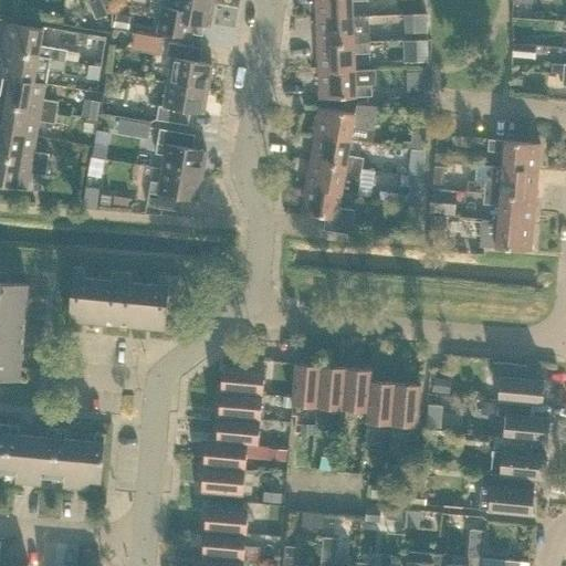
[(94,0),(88,3),(95,20),(107,16),(101,0),(94,0)]
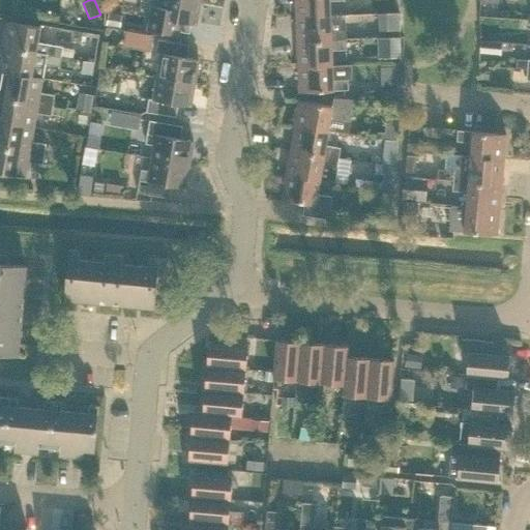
[(190,0),(162,0),(160,7),(151,6),(147,30),(177,35),(178,31),(189,33),(190,24),(196,25),(200,1),(190,0)]
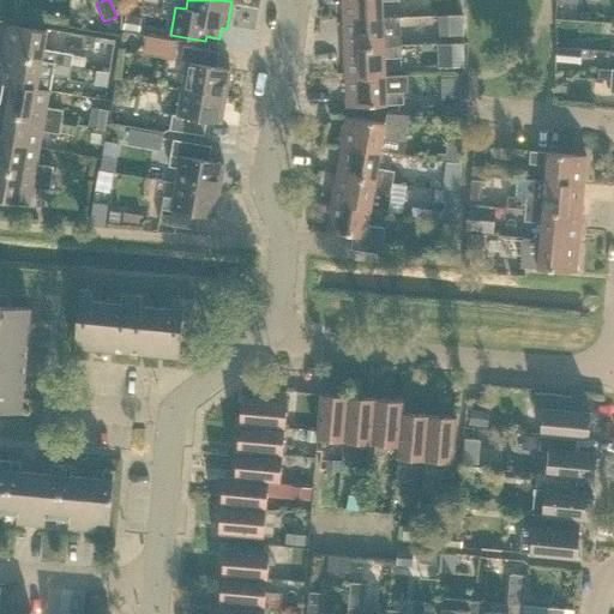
[(342,0),(343,19),(383,18),(381,1),(398,0),(342,0)]
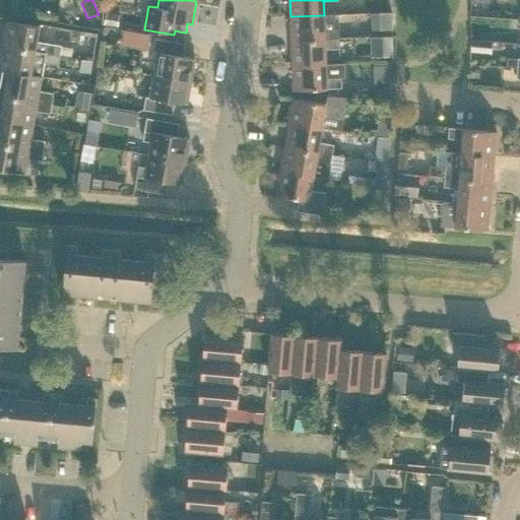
[(118,27),(120,14),(107,12),(104,25),(118,27)]
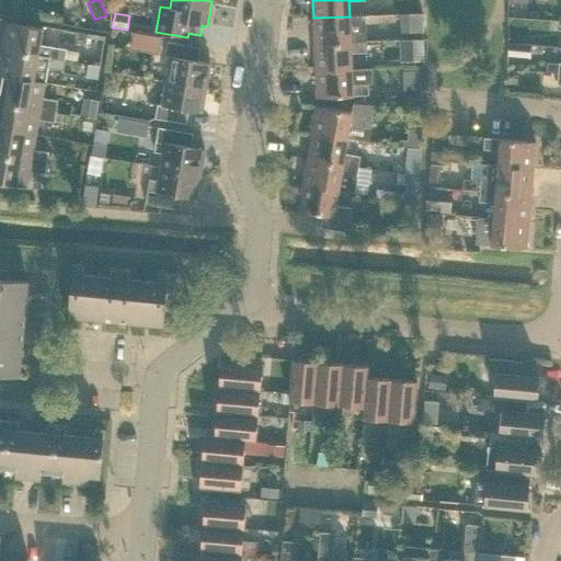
[(400,14),(401,34),(423,33),(423,14),(400,14)]
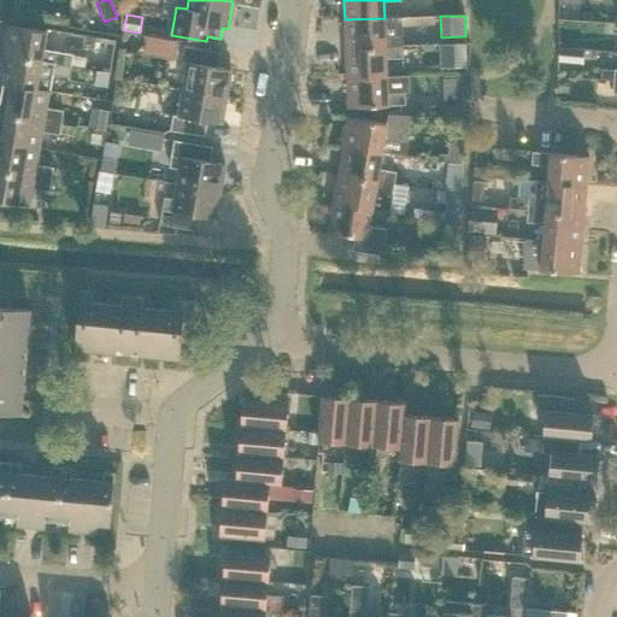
[(345,19),(346,48),(403,46),(401,17),(385,18),(345,19)]
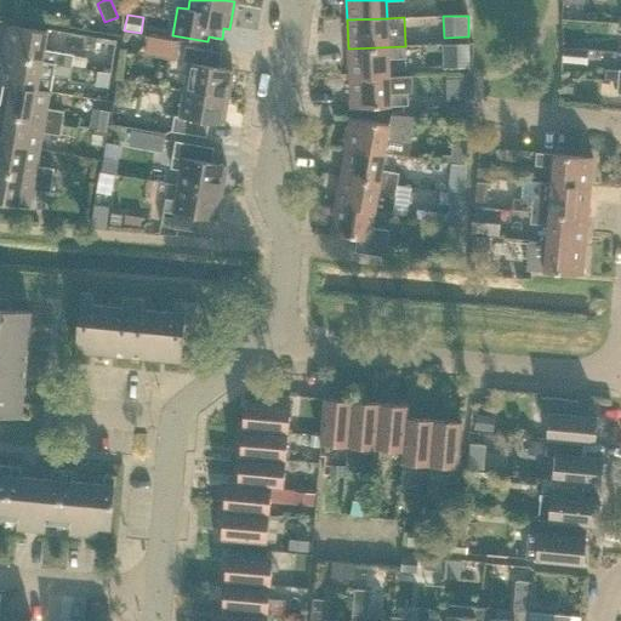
[(7,26),(3,55),(72,67),(85,69),(86,58),(73,57),(73,55),(56,52),(44,50),(46,32),(7,26)]
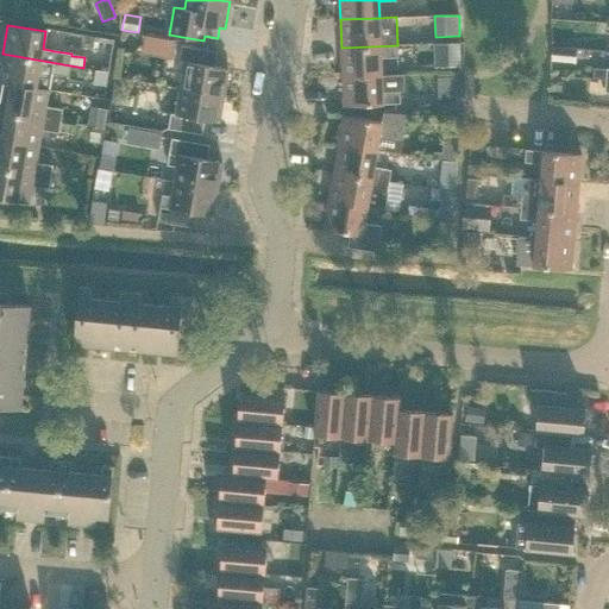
[(156,57),(171,60),(174,41),(159,38),(156,57)]
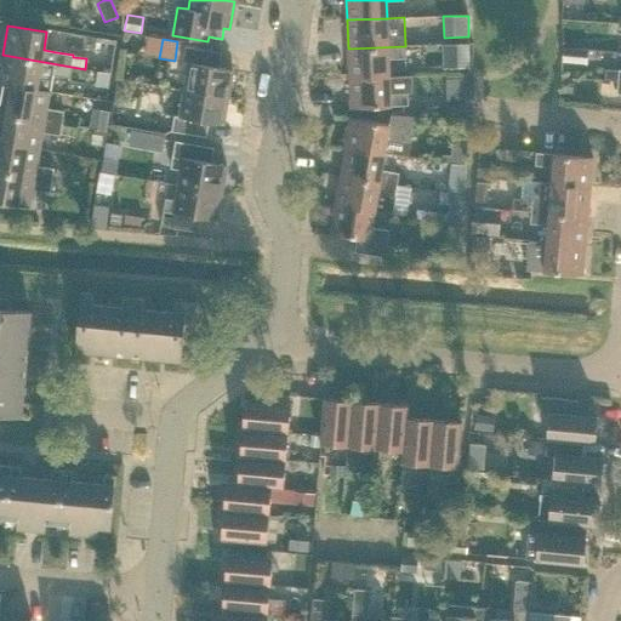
[(468,44),(467,45),(442,45),(443,69),(468,68),(469,68),(468,44)]
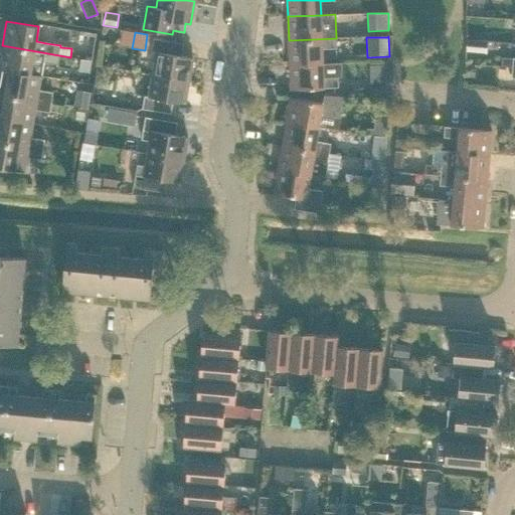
[(336,40),(336,38),(289,41),(290,64),(322,63),(322,49),(350,48),(350,40),(336,40)]
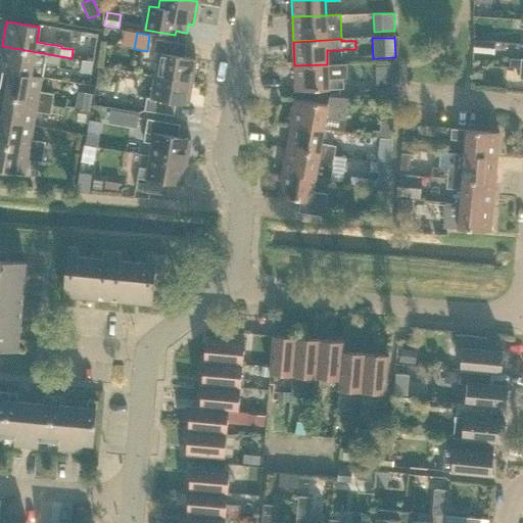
[(158,53),(155,76),(192,82),(196,59),(184,57),(186,44),(156,40),(154,52),(158,53)]
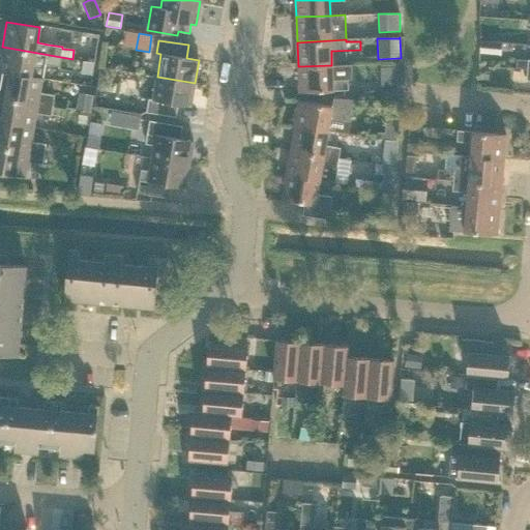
[(480,41),(479,53),(490,54),(491,42),(480,41)]
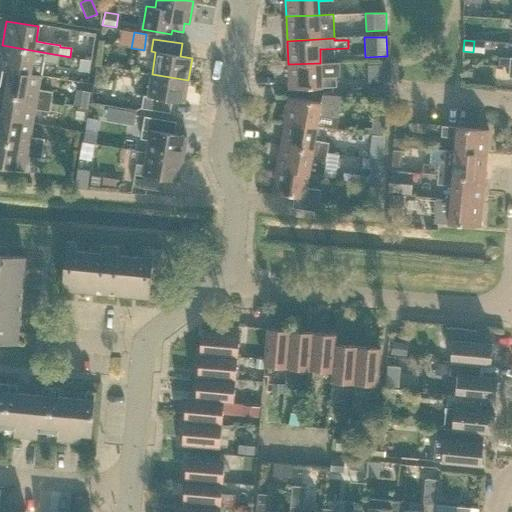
[(2,45),(0,56),(0,67),(40,75),(43,62),(57,64),(59,55),(2,45)]
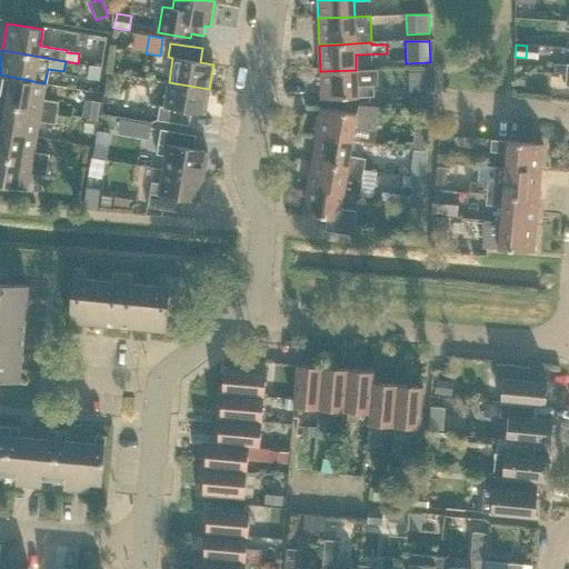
[(566,75),(566,76),(568,75),(568,63),(555,63),(553,73),(566,75)]
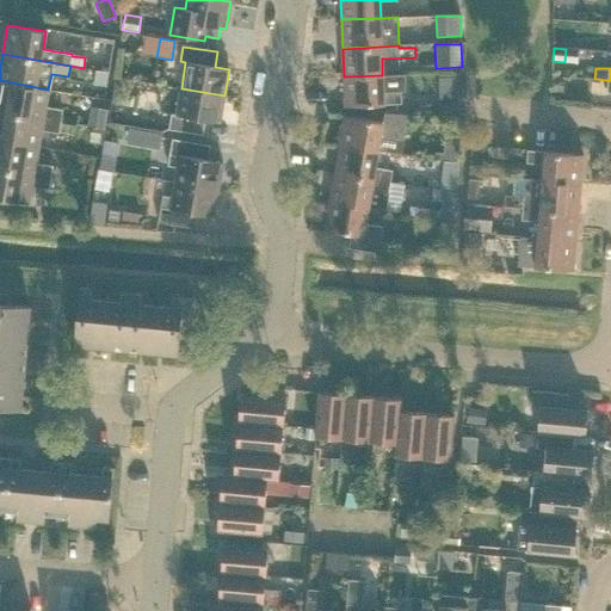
[(96,71),(93,85),(106,87),(109,73),(96,71)]
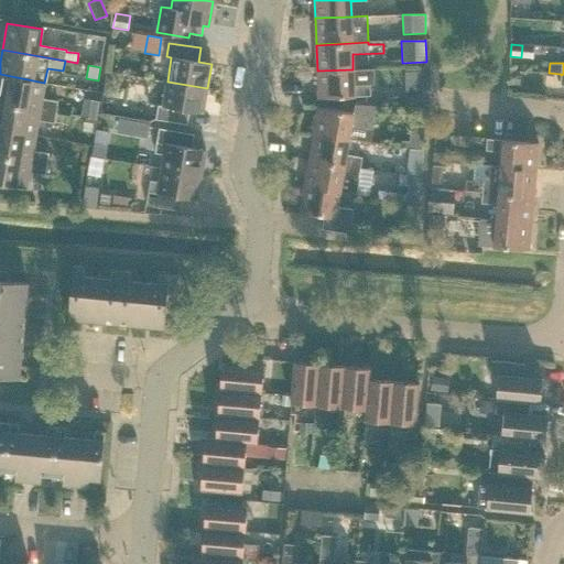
[(353,69),(317,71),(318,98),(370,96),(369,84),(373,84),(372,68),(353,69)]
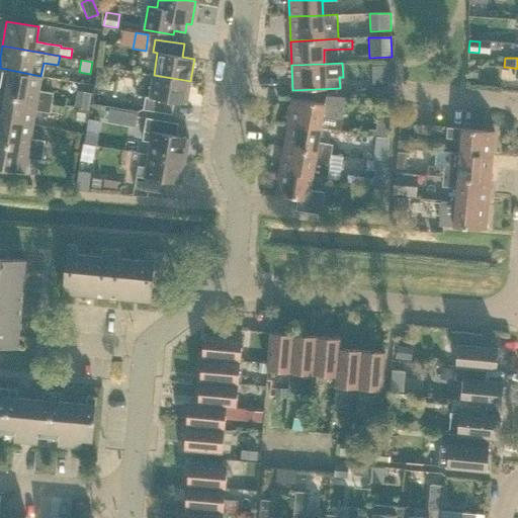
[(385,66),(371,66),(371,84),(385,84),(385,66)]
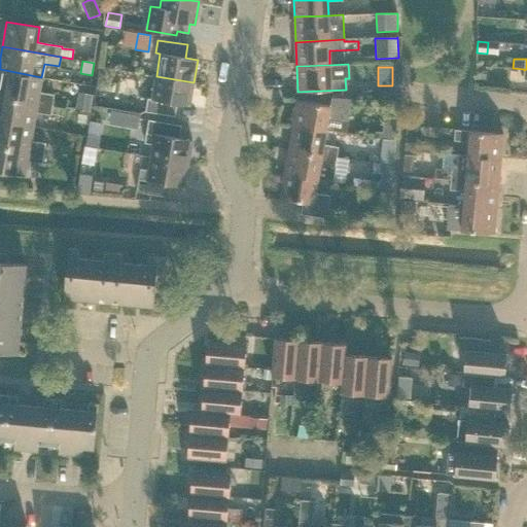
[(486,68),(477,67),(476,79),(485,79),(486,68)]
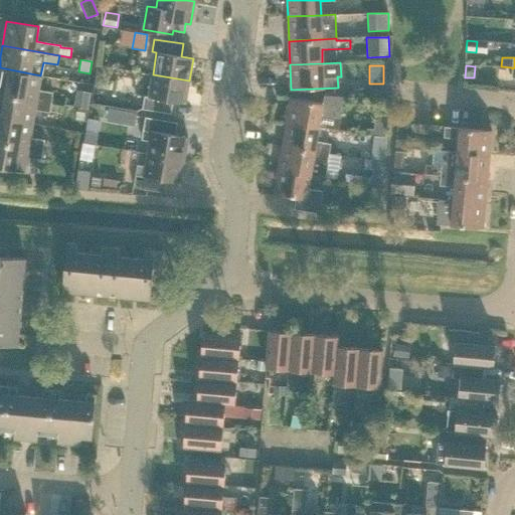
[(0,86),(6,88),(4,95),(50,103),(52,93),(38,91),(40,75),(0,67),(0,86)]
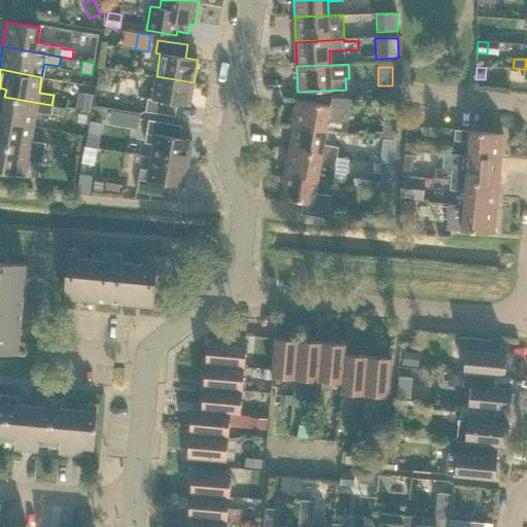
[(194,82),(156,76),(152,99),(147,98),(145,111),(175,116),(177,104),(189,106),(194,82)]
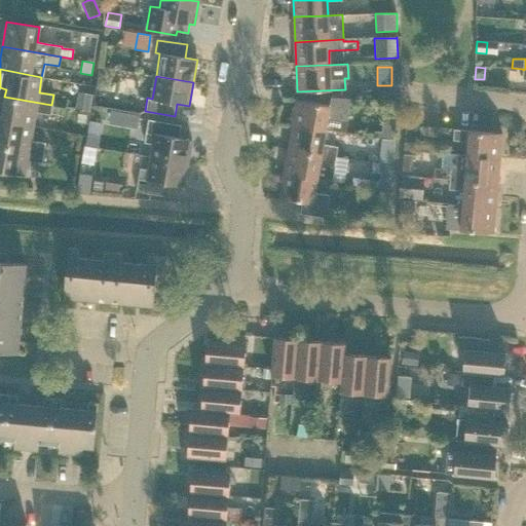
[(89,112),(92,96),(78,92),(75,110),(89,112)]
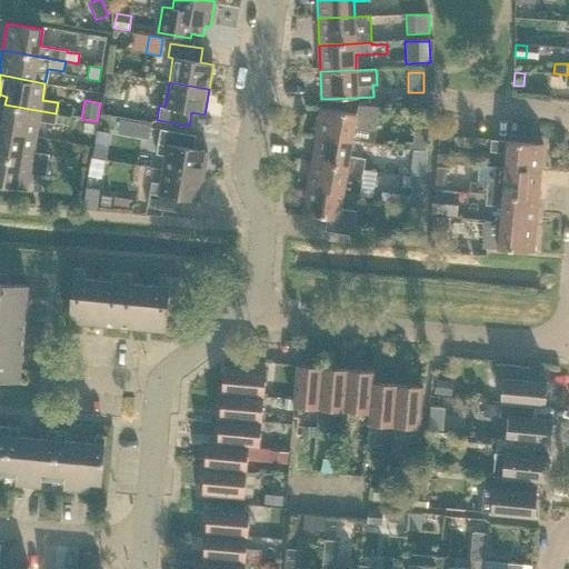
[(5,105),(0,130),(36,137),(39,121),(55,123),(56,113),(5,105)]
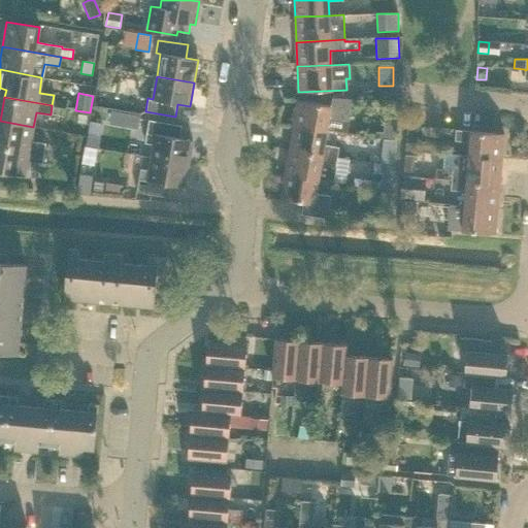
[(330,105),(297,100),(293,125),(326,130),(347,134),(353,99),(331,99),(330,105)]
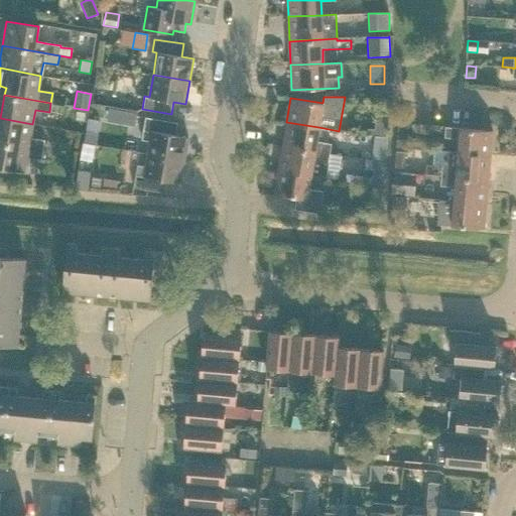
[(62,105),(51,103),(50,113),(61,115),(62,105)]
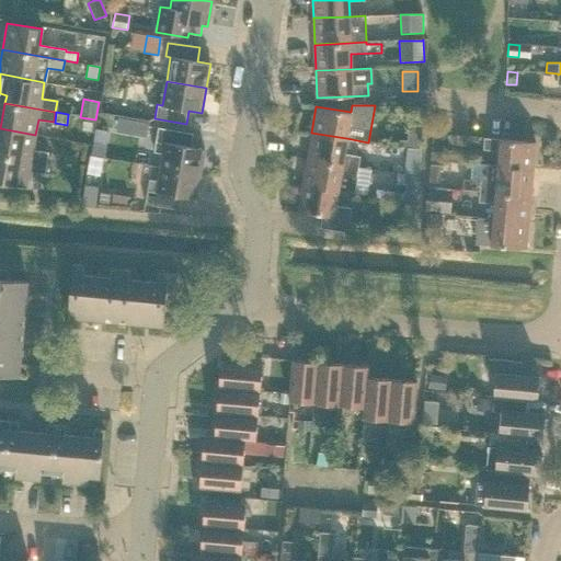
[(134,121),(130,135),(146,137),(147,135),(148,126),(148,123),(134,121)]
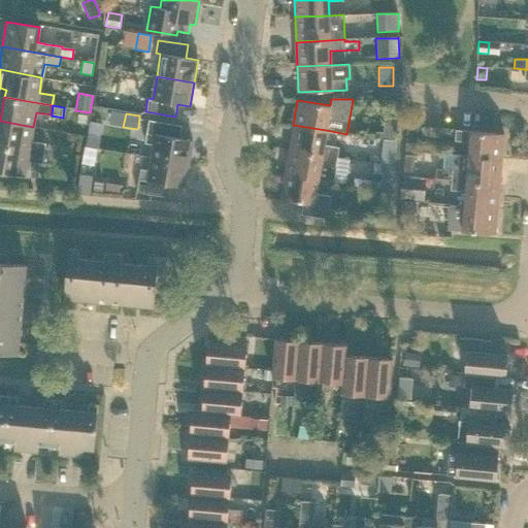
[(377,117),(375,139),(384,139),(395,141),(398,119),(377,117)]
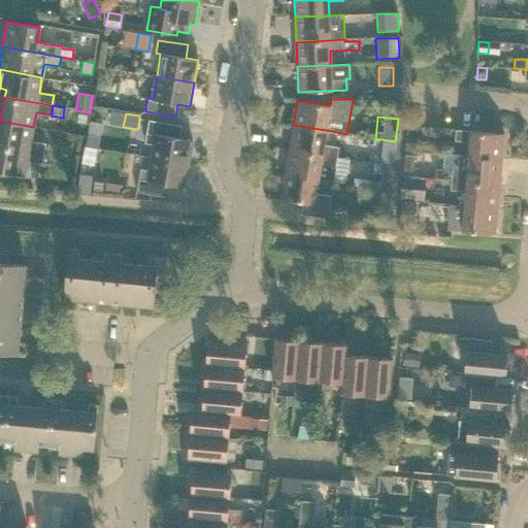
[(153,144),(151,158),(189,164),(192,140),(179,138),(183,126),(149,120),(144,143),(153,144)]
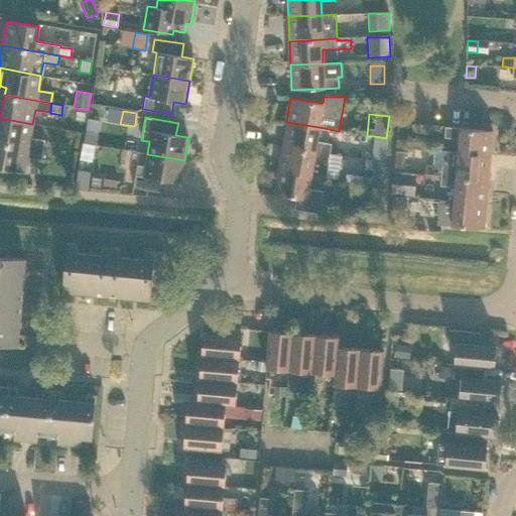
[(0,118),(0,142),(42,150),(44,140),(30,138),(32,124),(0,118)]
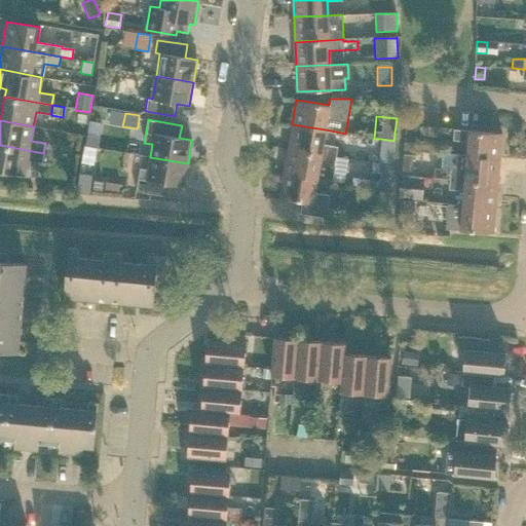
[(323,144),(325,129),(292,124),(288,149),(335,157),(337,147),(323,144)]
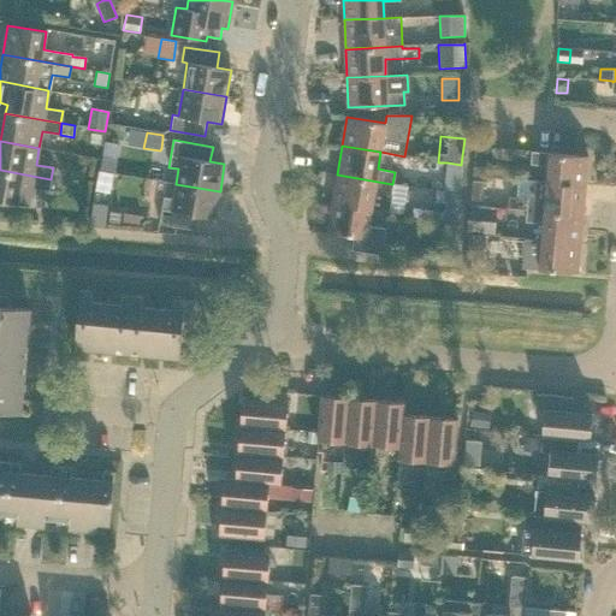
[(585,187),(587,157),(532,152),(531,165),(548,166),(546,183),(585,187)]
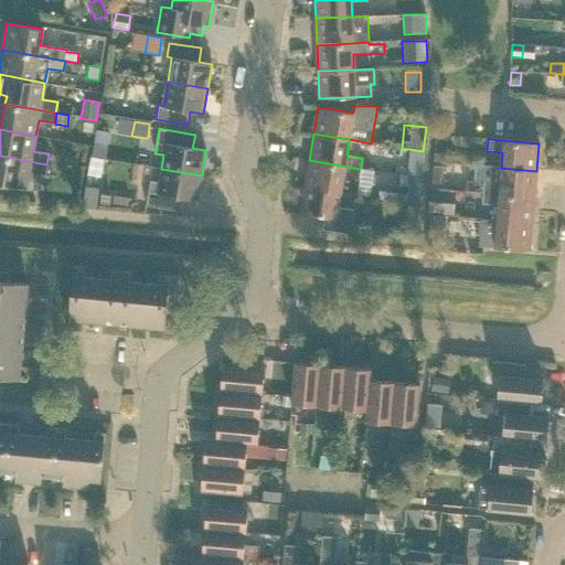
[(93,144),(91,157),(105,158),(106,146),(93,144)]
